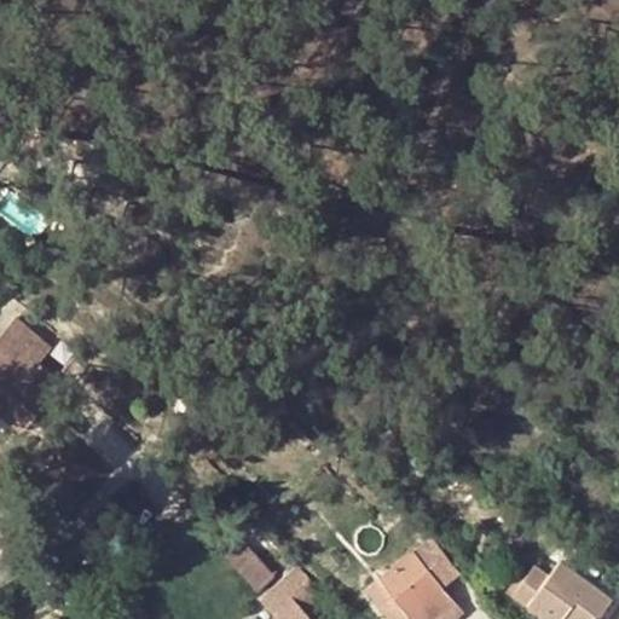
[(7,404),(28,421),(64,380),(42,360),(53,348),(24,323),(29,318),(19,310),(6,324),(9,327),(0,336),(0,392),(10,400),(6,404),(7,404)]
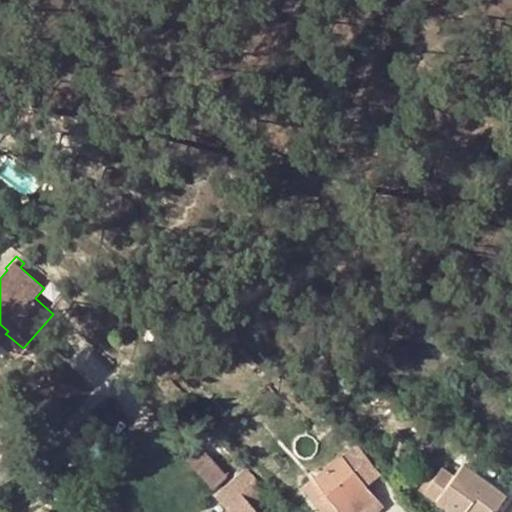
[(0,324),(0,340),(16,355),(23,348),(6,334),(5,334),(8,331),(0,324)]
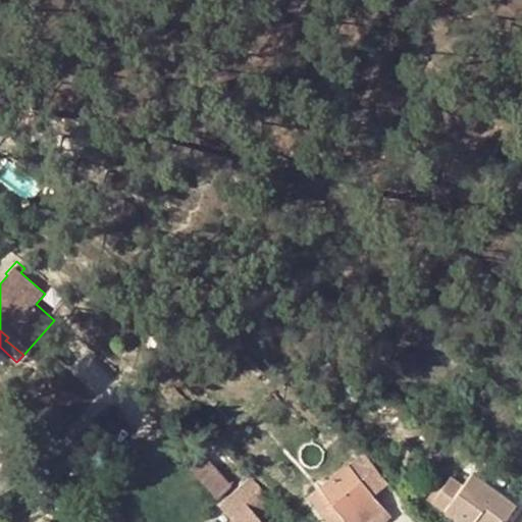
[(232,482),(203,451),(194,451),(186,458),(219,494),(232,482)]
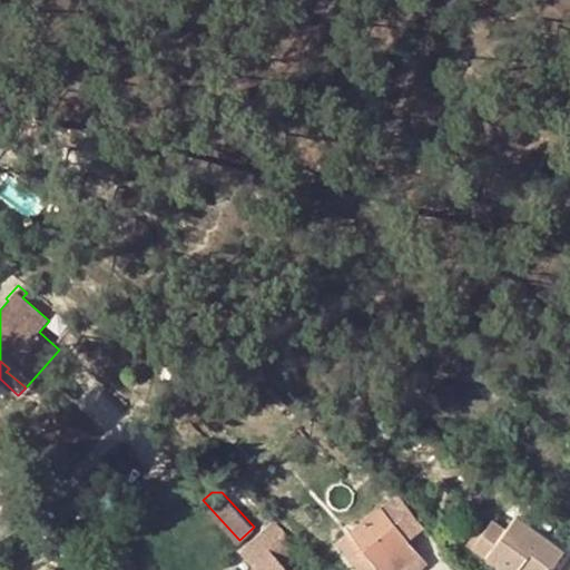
[(399,492),(396,494),(341,539),(365,569),(373,569),(380,566),(382,569),(401,569),(405,567),(422,554),(408,539),(426,523),(399,492)]
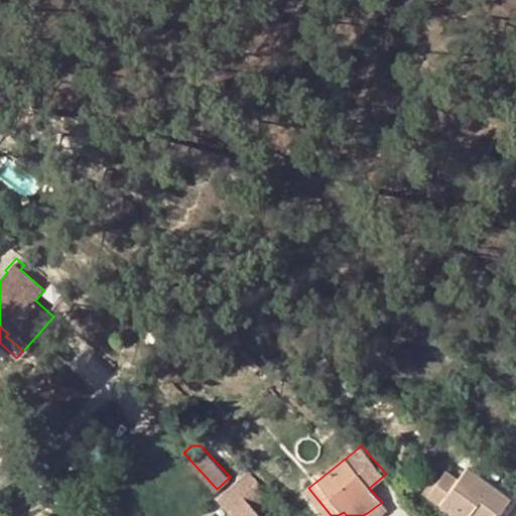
[(459,478),(446,468),(428,492),(459,515),(467,515),(471,513),(475,515),(497,515),(511,499),(468,466),(459,478)]
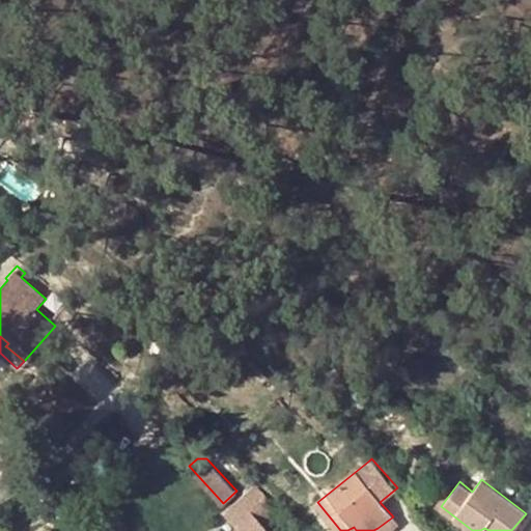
[(235,527),(271,499),(257,483),(224,513),(235,527)]
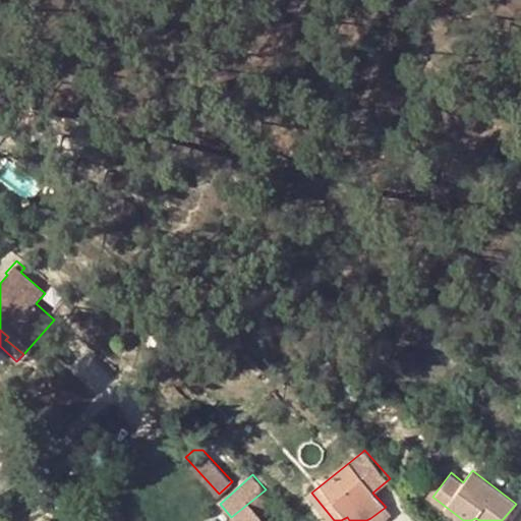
[(264,520),(255,511),(273,497),(266,489),(231,517),(234,520),(264,520)]
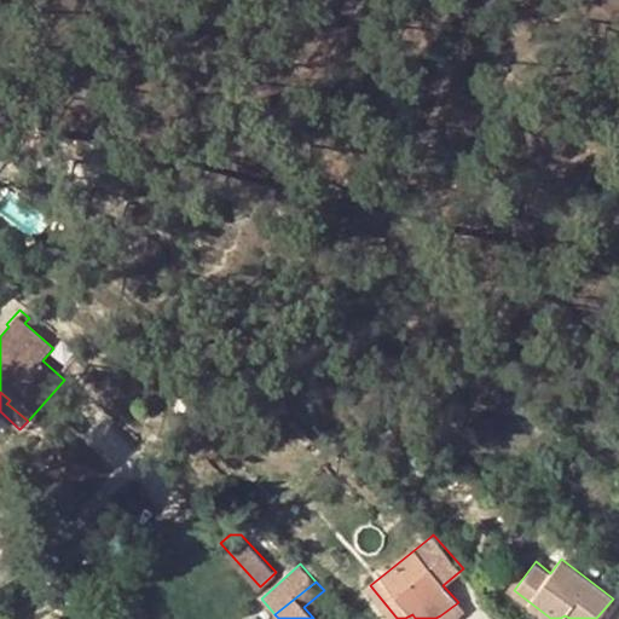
[(458,602),(440,615),(443,618),(456,618),(466,612),(458,602)]
